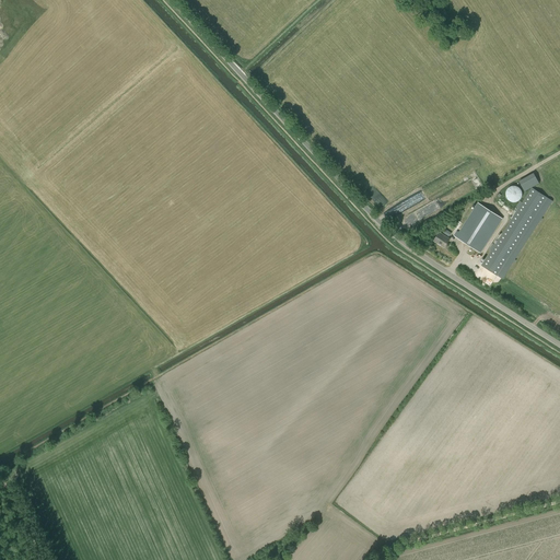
[(522,190),(538,185),(534,173),(517,179),(522,190)]
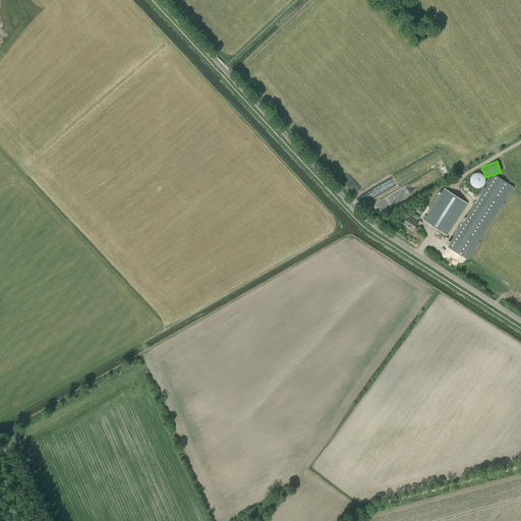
[(485,183),(485,180),(485,178),(484,176),(482,174),(480,173),(478,173),(476,173),(473,174),(472,176),(471,178),(470,180),(471,183),(472,185),(473,186),(476,188),(478,188),(480,188),(482,187),(484,185),(485,183)]
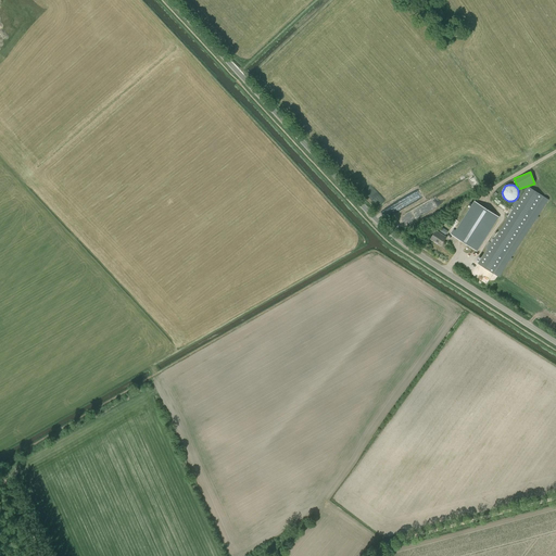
[(533,212),(543,197),(528,186),(518,201),(516,200),(513,205),(515,206),(491,243),(489,241),(485,248),(487,249),(478,264),(493,274),(504,258),(505,260),(508,255),(506,254),(531,216),(532,217),(535,213),(533,212)]
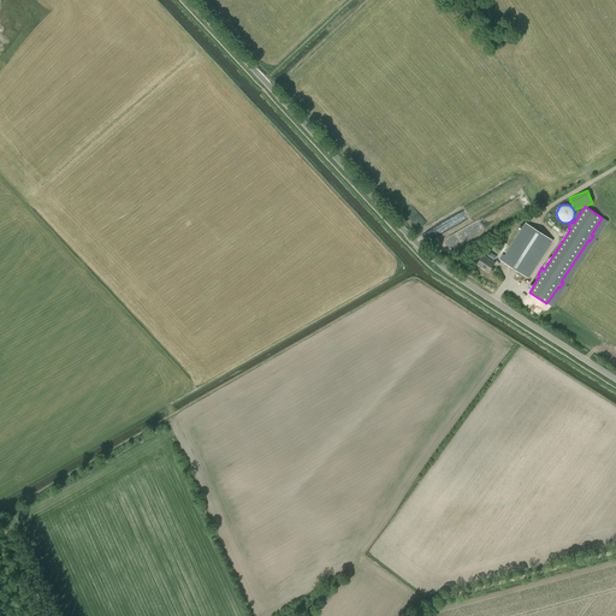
[(503,260),(503,261),(528,278),(552,241),(527,224),(503,260)]
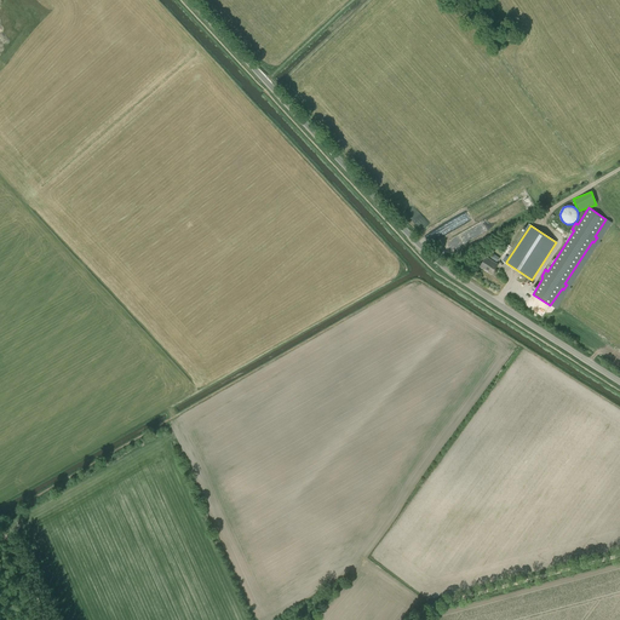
[(492,275),(498,264),(487,257),(480,267),(492,275)]
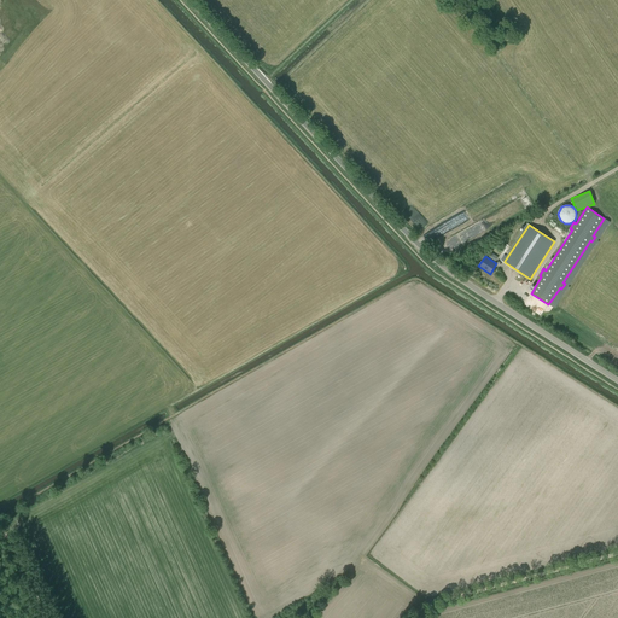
All buildings are outlined.
